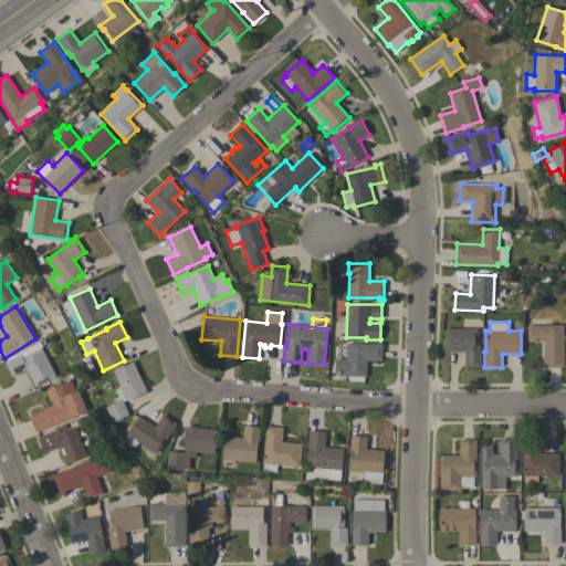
[(564,367),(543,367),(543,342),(527,342),(527,325),(563,325),(564,367)]
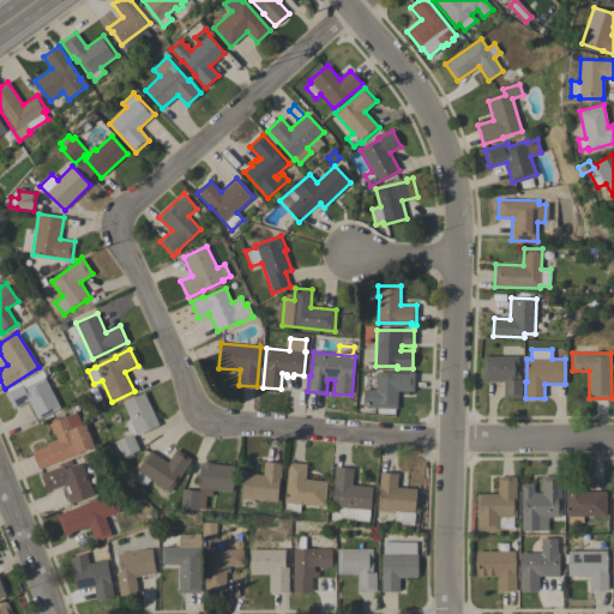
[(483,356),(518,356),(518,379),(522,379),(522,398),(504,398),(504,381),(482,381),(483,356)]
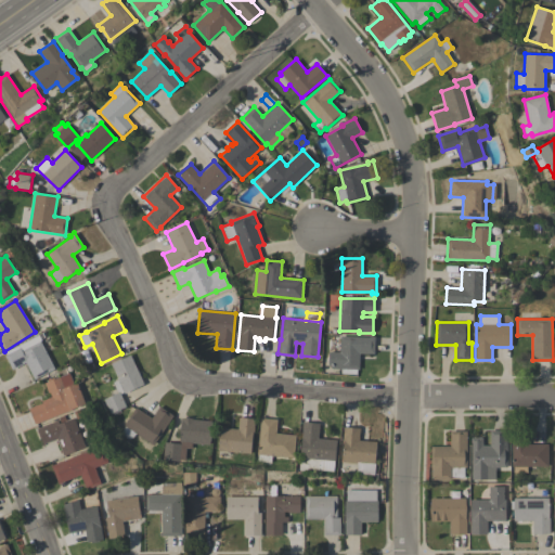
[(374,355),(360,353),(359,370),(356,370),(356,374),(340,373),(340,369),(332,369),(328,365),(328,349),(339,349),(339,336),(370,337),(370,336),(375,336),(374,355)]
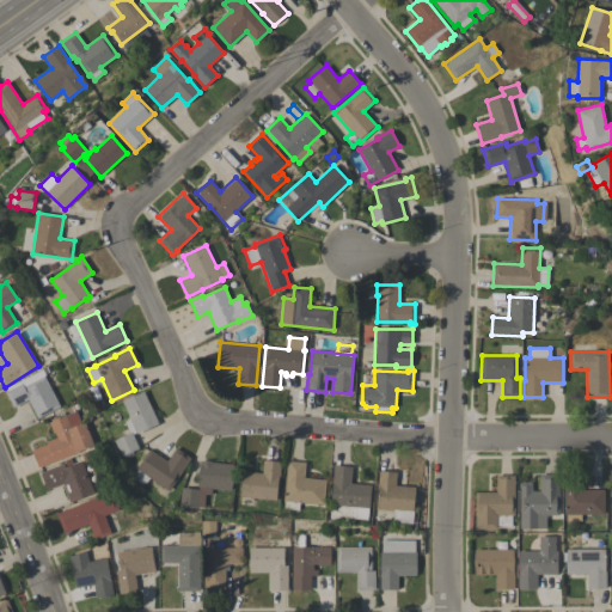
[(60,407),(37,418),(28,401),(13,408),(5,392),(22,384),(23,386),(44,375),(60,407)]
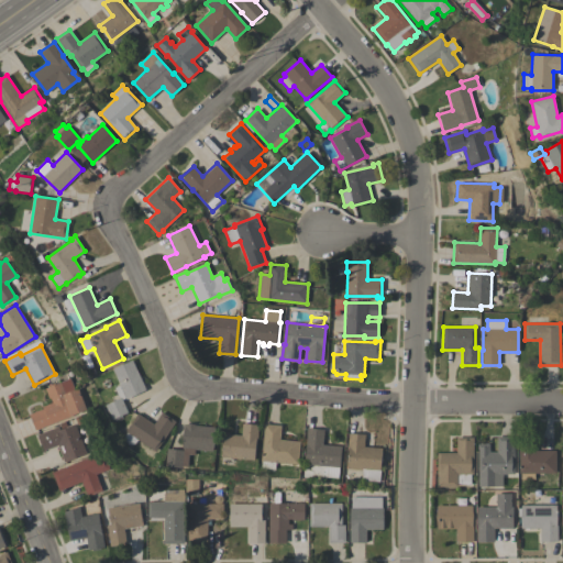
[(146,390),(127,399),(125,397),(122,399),(129,412),(112,420),(106,405),(120,398),(114,387),(113,388),(112,386),(118,384),(111,370),(132,360),(146,390)]
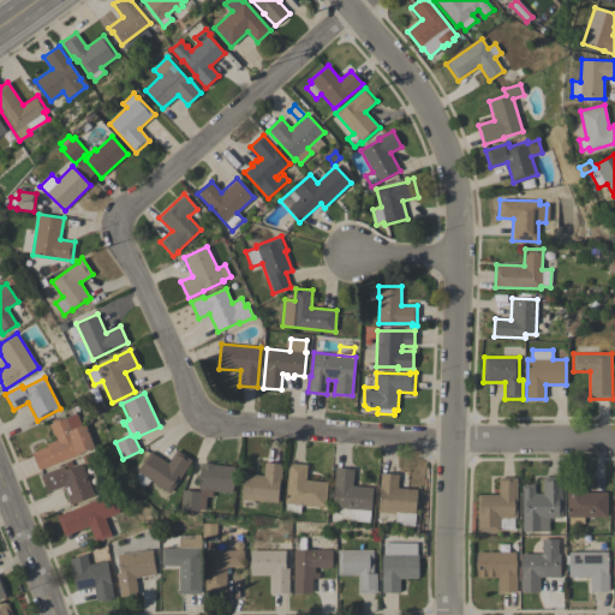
[(95,447),(39,471),(31,453),(47,447),(46,445),(57,440),(55,435),(53,436),(49,424),(65,418),(65,417),(77,412),(82,425),(85,424),(95,447)]
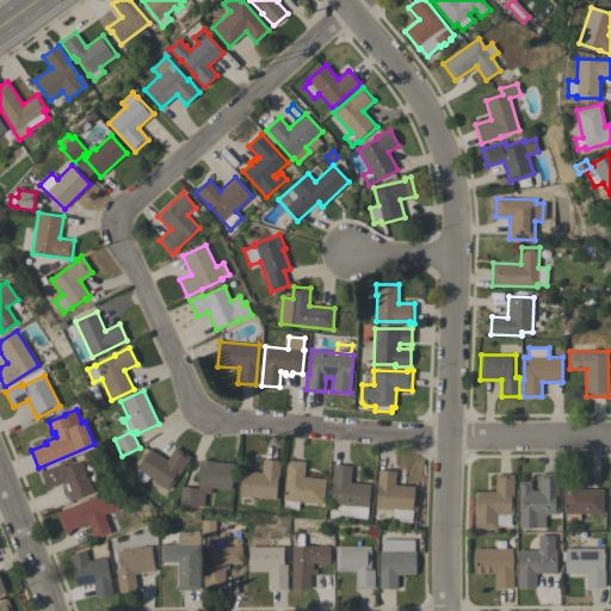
[(149,449),(167,460),(176,448),(191,457),(170,491),(149,477),(147,481),(144,482),(140,482),(137,481),(135,477),(135,474),(137,469),(136,468),(149,449)]
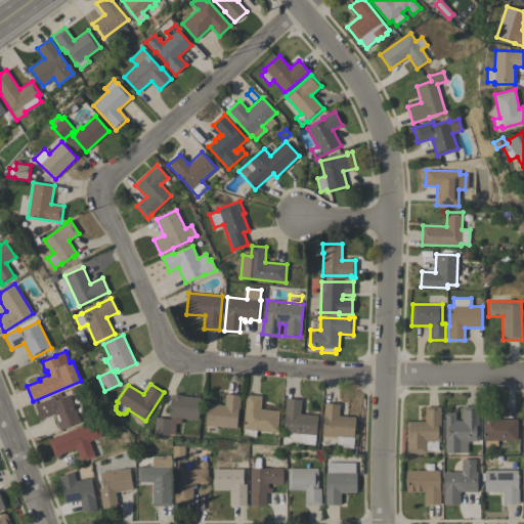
[(206,426),(208,403),(224,405),(225,394),(241,395),(239,409),(238,409),(236,428),(206,426)]
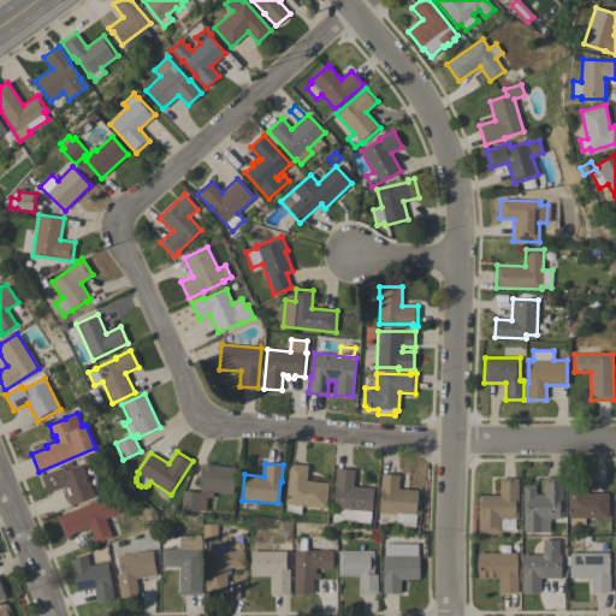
[(289,463),(308,466),(307,480),(329,483),(326,509),(302,507),(301,514),(286,513),(288,504),(285,504),(289,463)]
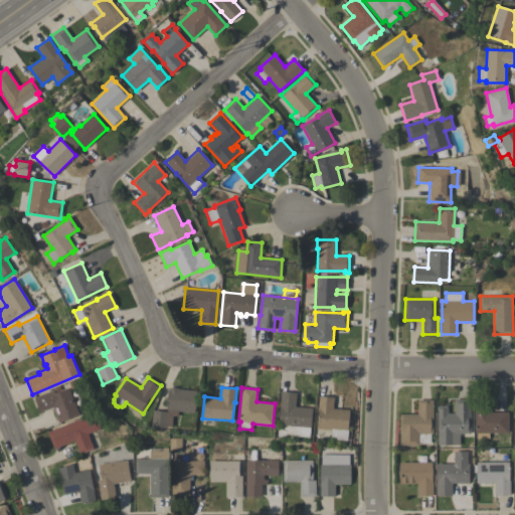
[(78,415),(58,423),(52,407),(40,412),(34,397),(53,389),(55,393),(68,388),(78,415)]
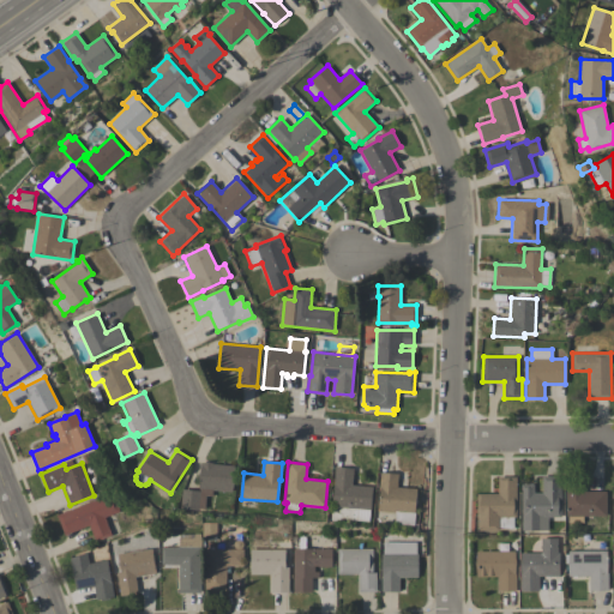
[(212,491),(212,495),(202,494),(202,489),(198,489),(200,470),(199,470),(200,463),(235,465),(233,492),(212,491)]
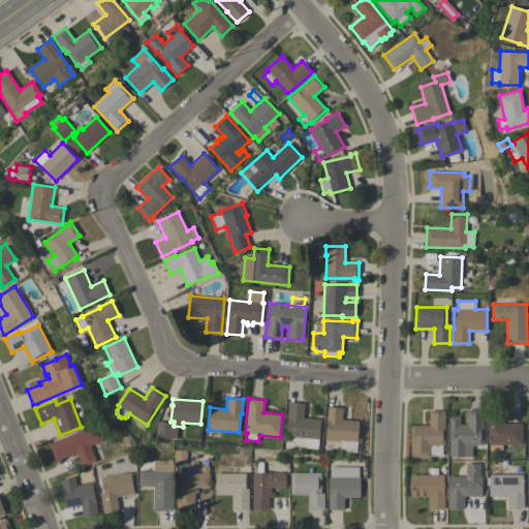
[(305,404),(303,417),(320,419),(318,449),(305,448),(305,438),(285,436),(288,402),(305,404)]
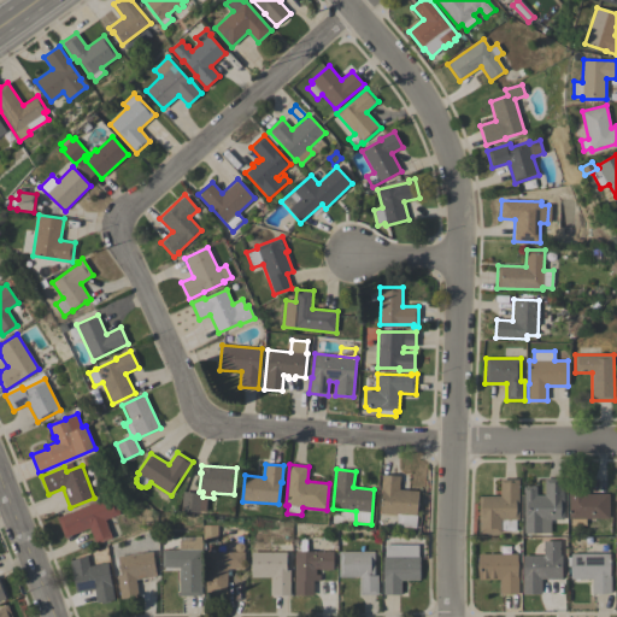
[(400,476),(399,489),(418,491),(416,528),(397,527),(397,515),(381,513),(382,489),(381,489),(382,475),(400,476)]
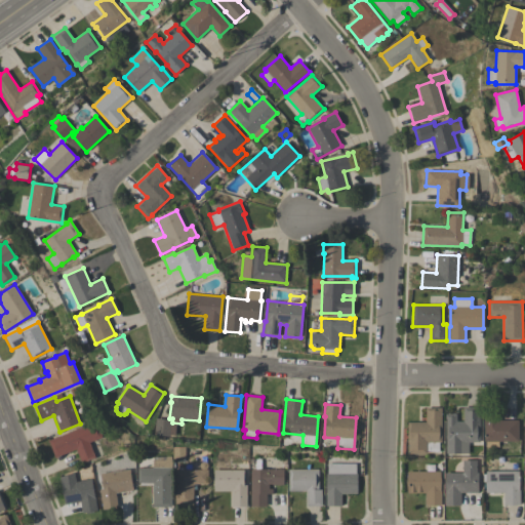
[(441,442),(439,442),(439,451),(427,451),(427,454),(408,454),(408,422),(426,422),(426,407),(441,407),(441,442)]
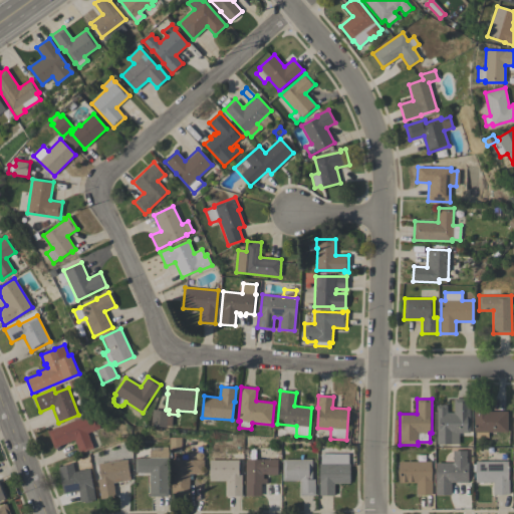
[(437,411),(436,411),(436,406),(447,406),(447,413),(454,413),(454,399),(470,399),(470,407),(470,433),(459,433),(459,444),(437,444),(437,411)]
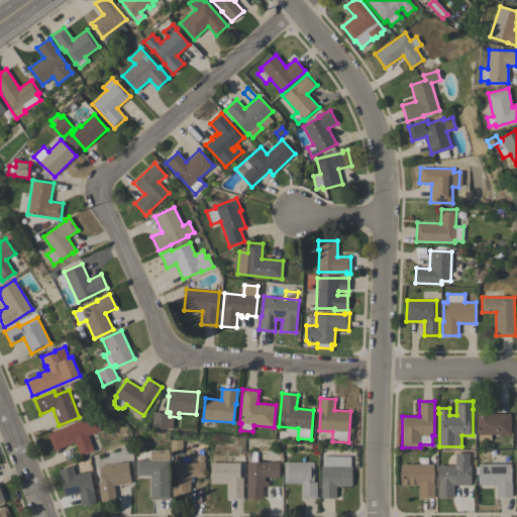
[(510,435),(488,435),(488,439),(478,439),(478,435),(477,435),(477,401),(492,401),(492,414),(510,414),(510,435)]
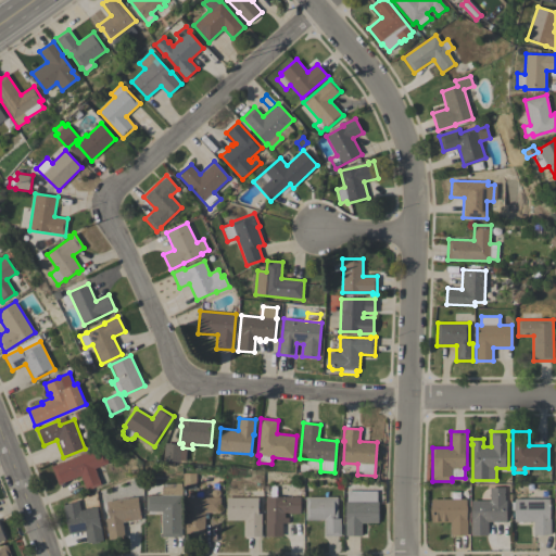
[(165,443),(181,444),(181,447),(187,449),(186,462),(180,462),(164,460),(165,443)]
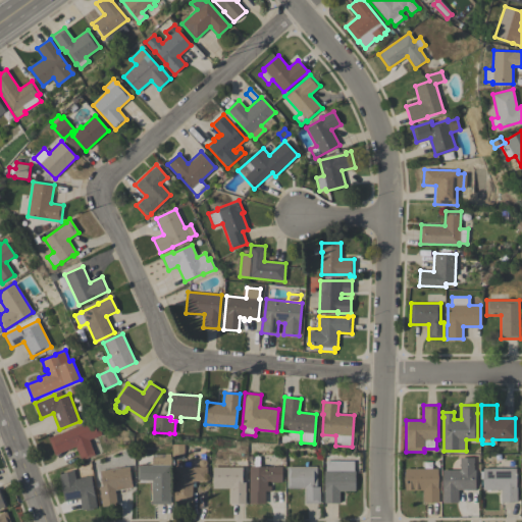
[(48,437),(96,419),(101,434),(89,439),(95,456),(81,461),(75,447),(54,455),(48,437)]
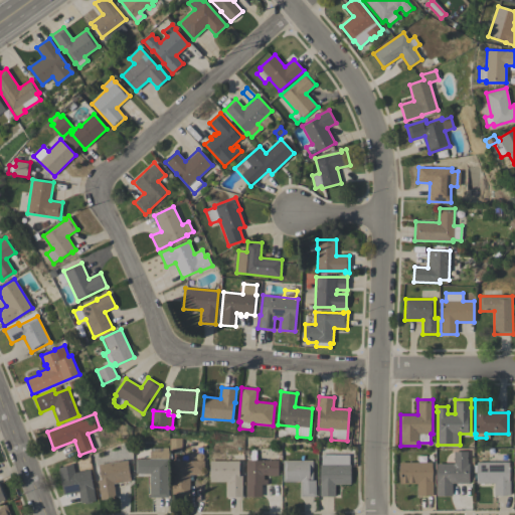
[(162,448),(168,448),(168,451),(169,497),(150,497),(150,474),(135,474),(135,461),(135,448),(162,448)]
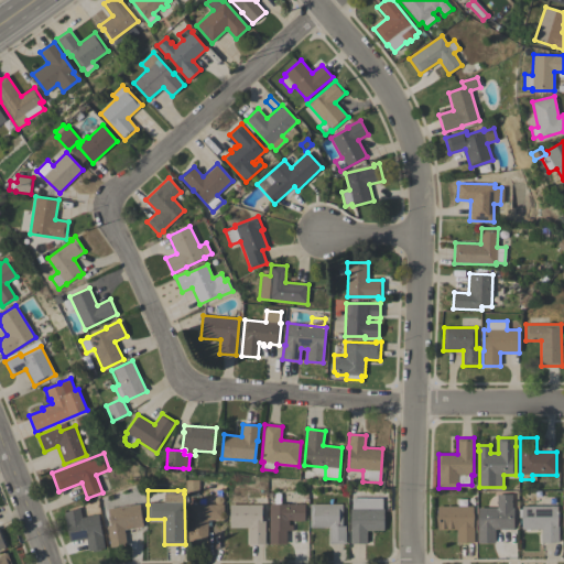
[(269,503),(274,503),(274,492),(280,492),(280,503),(305,503),(305,521),(292,521),(292,520),(289,520),(289,524),(293,524),(293,530),(286,530),(286,543),(269,543),(269,503)]
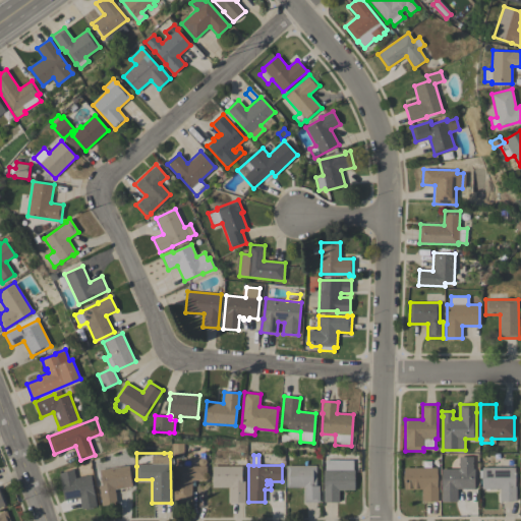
[(441,502),(441,497),(442,497),(442,469),(459,469),(459,457),(473,457),(473,470),(474,470),(474,488),(457,488),(457,502),(441,502)]
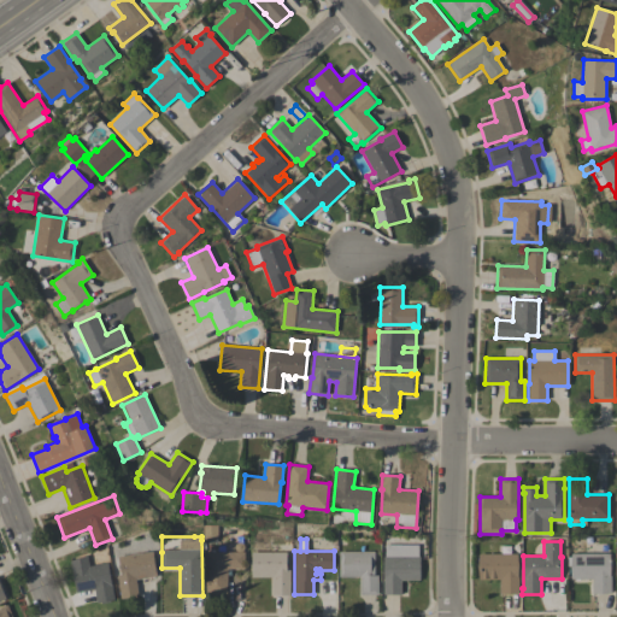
[(218,552),(218,545),(225,545),(225,552),(245,552),(244,569),(228,569),(227,595),(205,595),(206,552),(218,552)]
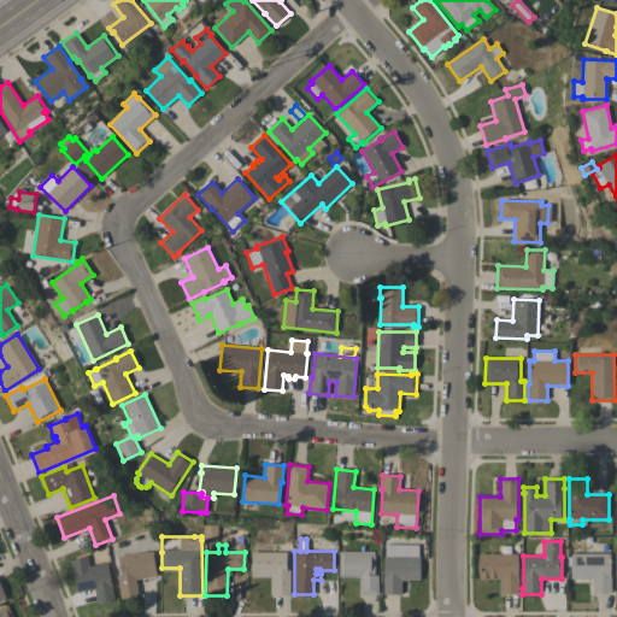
[(418,545),(418,557),(419,557),(419,581),(401,581),(401,594),(383,594),(383,557),(385,557),(385,545),(418,545)]
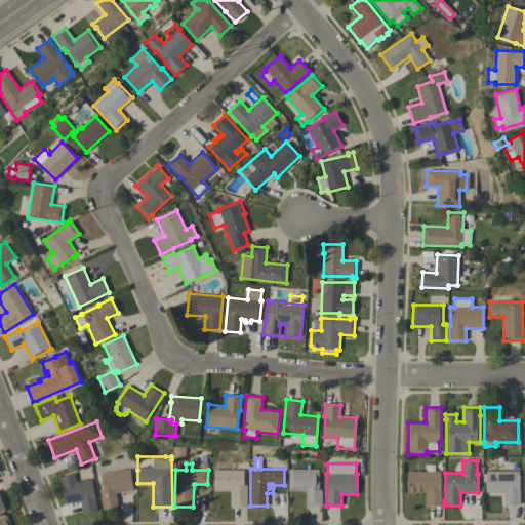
[(99,489),(103,489),(101,474),(129,469),(133,490),(116,493),(118,508),(103,510),(99,489)]
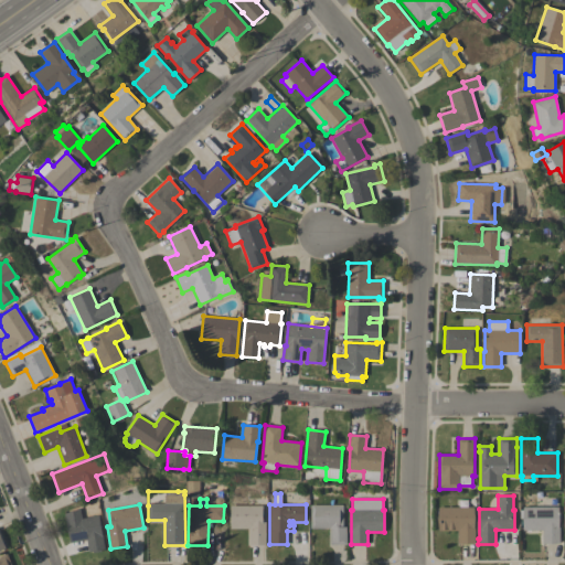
[(343,504),(343,526),(347,526),(347,544),(329,544),(329,529),(310,529),(310,504),(343,504)]
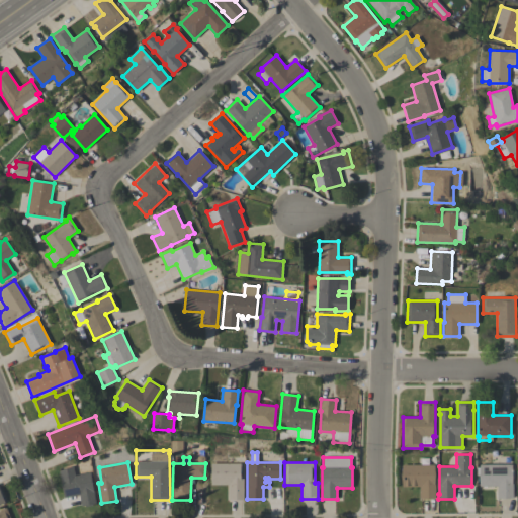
[(210,463),(241,463),(241,479),(244,479),(244,500),(229,500),(229,485),(210,485),(210,463)]
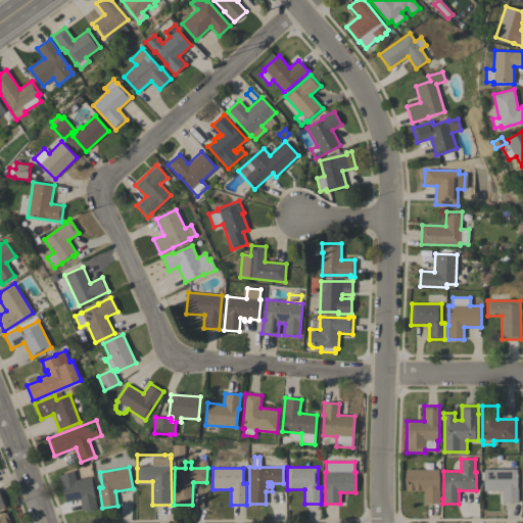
[(438,469),(438,488),(439,488),(439,503),(424,503),(424,490),(406,490),(406,469),(438,469)]
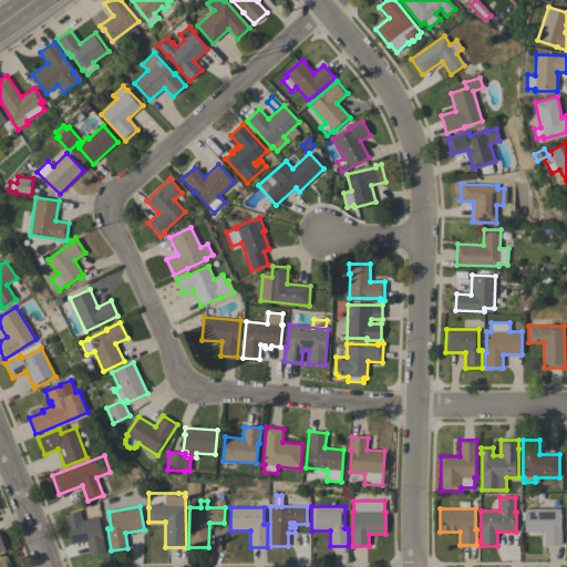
[(560,508),(560,528),(562,528),(562,545),(544,545),(544,532),(524,532),(524,521),(522,521),(522,512),(525,512),(525,508),(560,508)]
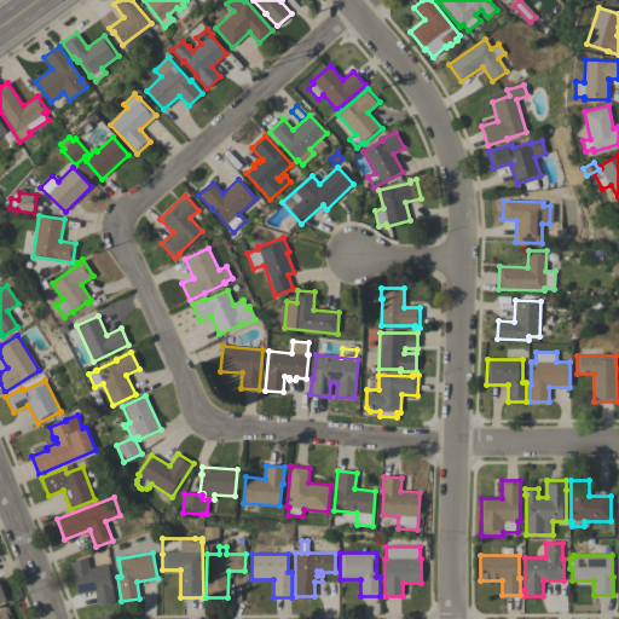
[(90,568),(108,565),(115,601),(110,602),(110,603),(102,606),(102,603),(97,605),(94,591),(76,595),(70,562),(87,556),(90,568)]
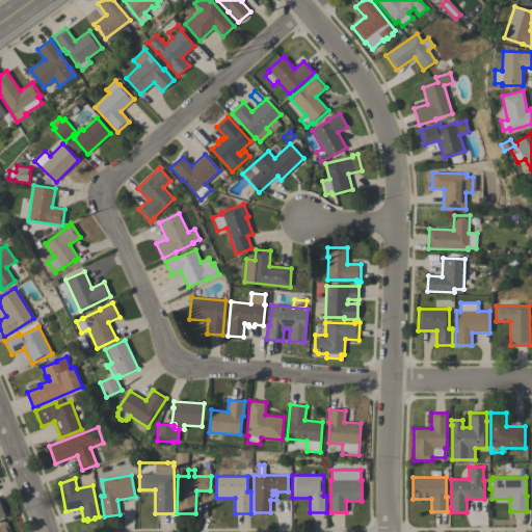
[(0,531),(0,523),(6,521),(10,531),(0,531)]
